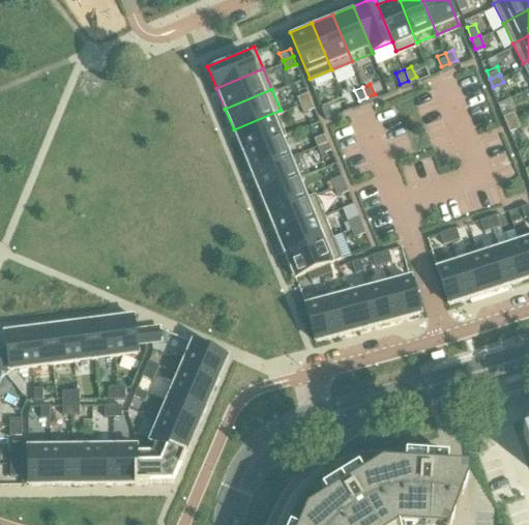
[(296,94),(299,101),(310,97),(306,90),(296,94)]
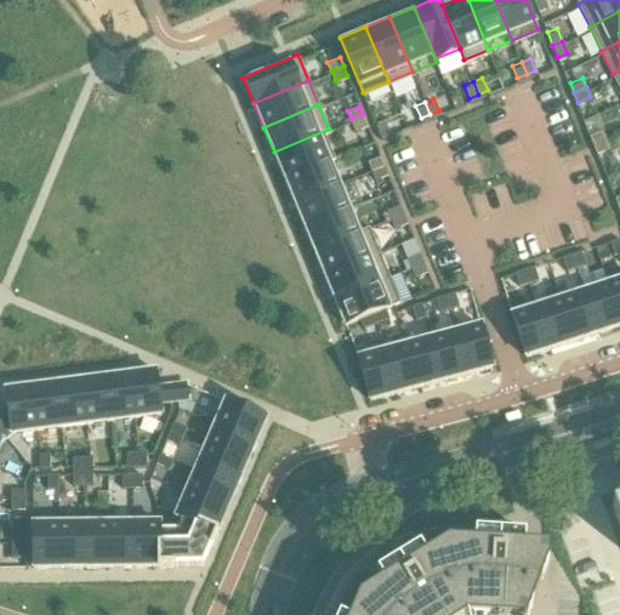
[(351,119),(354,129),(368,124),(363,114),(351,119)]
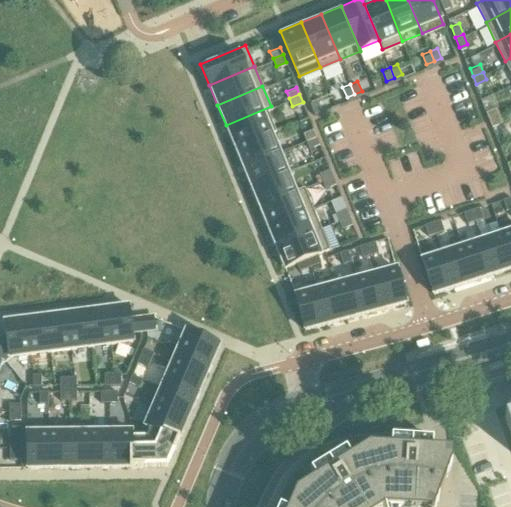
[(309,101),(313,111),(321,108),(316,97),(309,101)]
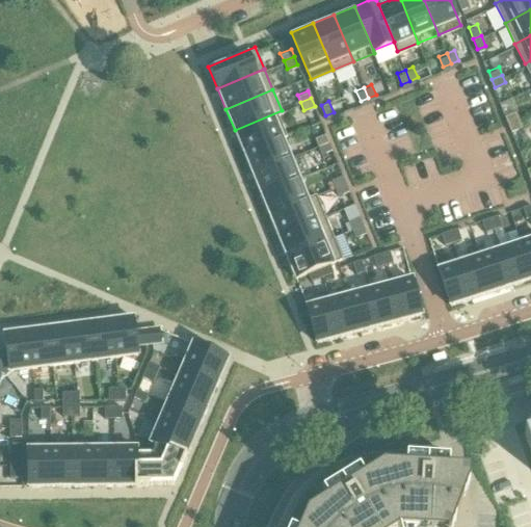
[(515,108),(505,113),(508,121),(520,116),(515,108)]
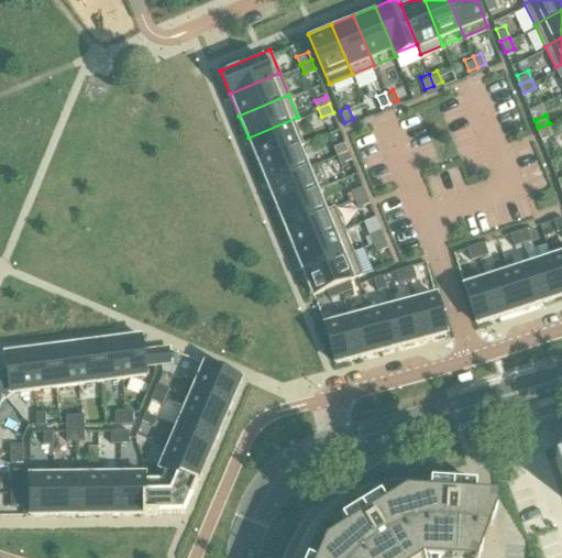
[(249,138),(257,159),(307,139),(298,117),(249,138)]
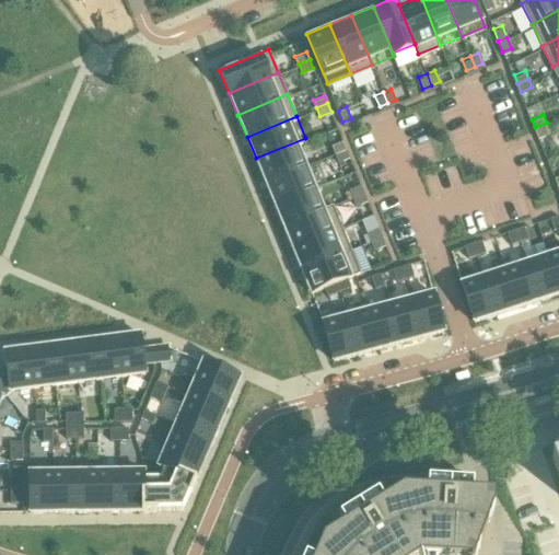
[(535,127),(538,136),(550,130),(547,123),(535,127)]
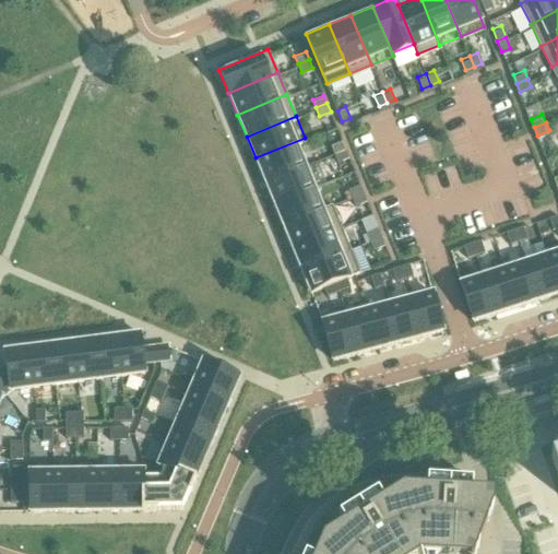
[(256,157),(264,179),(313,160),(305,138),(256,157)]
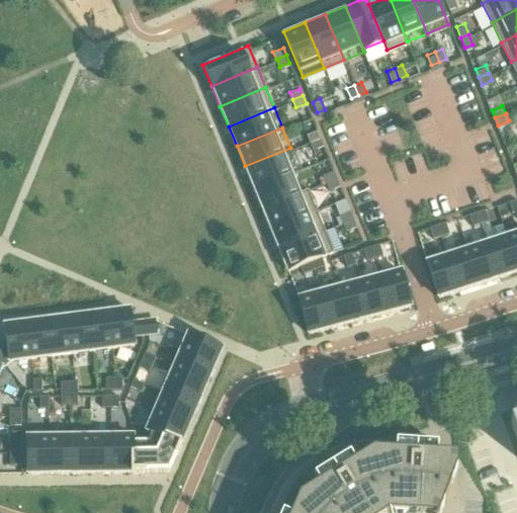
[(305,133),(308,141),(319,136),(316,129),(305,133)]
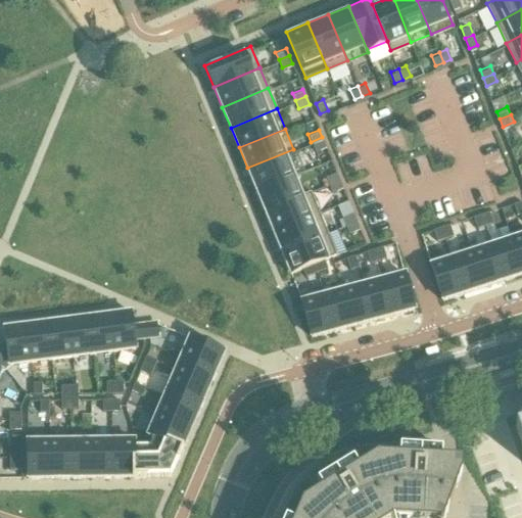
[(311,142),(314,149),(325,145),(322,137),(311,142)]
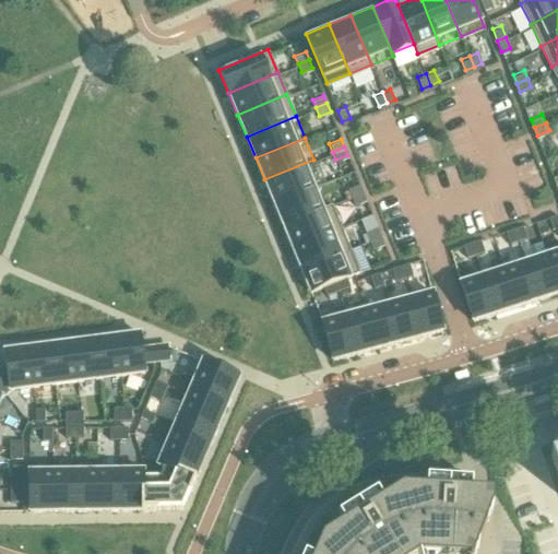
[(264,179),(273,201),(322,181),(313,160),(264,179)]
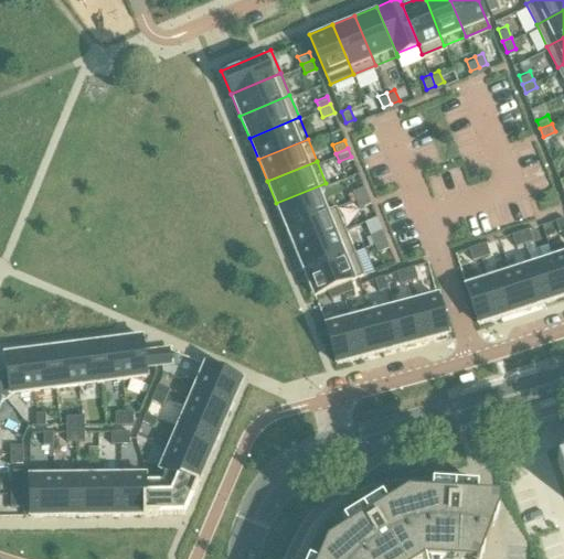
[(276,203),(285,225),(336,205),(326,183),(276,203)]
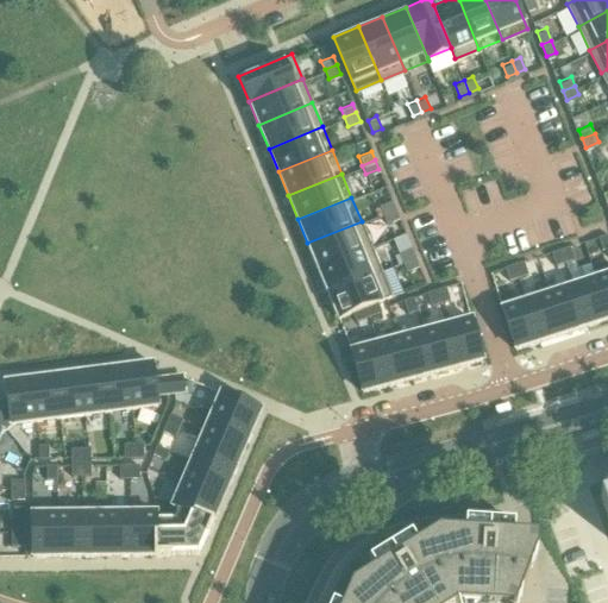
[(378,203),(382,213),(394,207),(390,199),(378,203)]
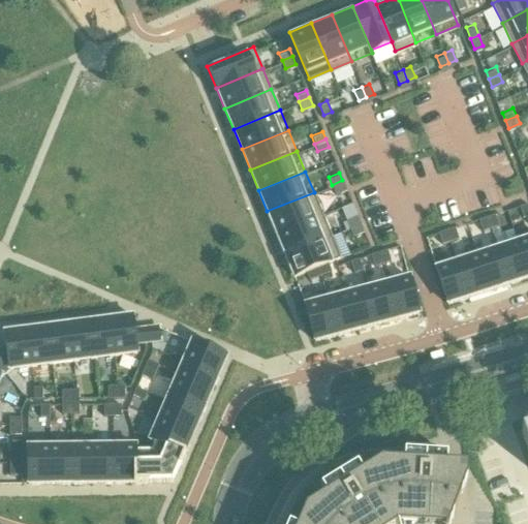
[(332,185),(335,192),(345,188),(342,180),(332,185)]
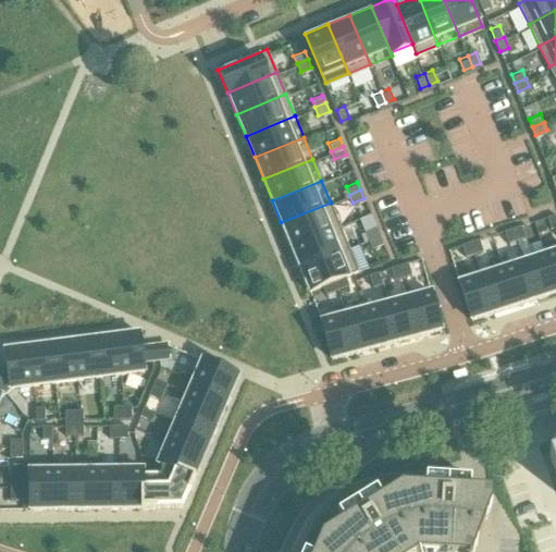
[(281,222),(291,244),(340,224),(331,203),(281,222)]
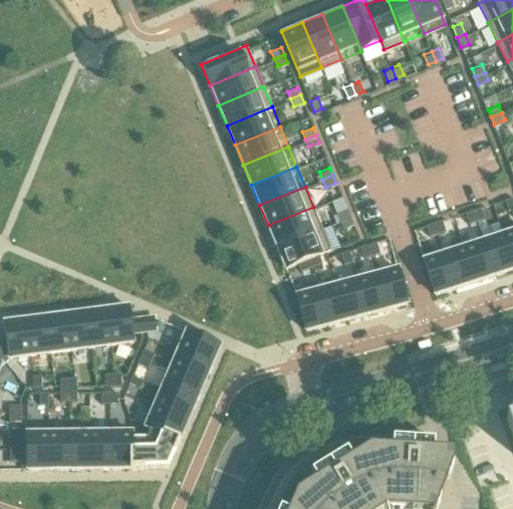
[(268,225),(276,245),(321,227),(313,207),(268,225)]
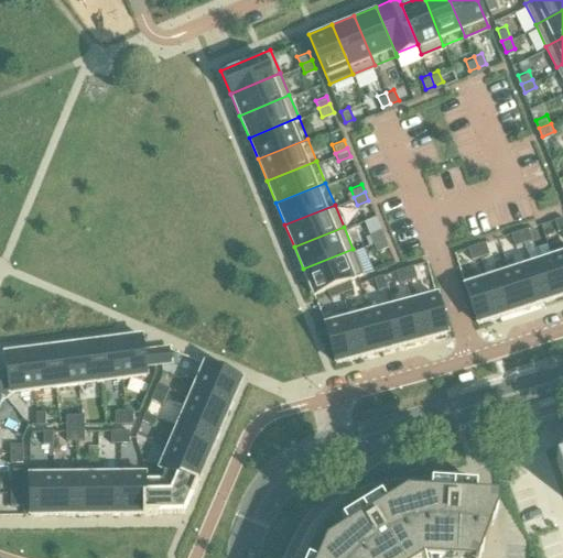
[(519,229),(522,241),(531,238),(528,227),(519,229)]
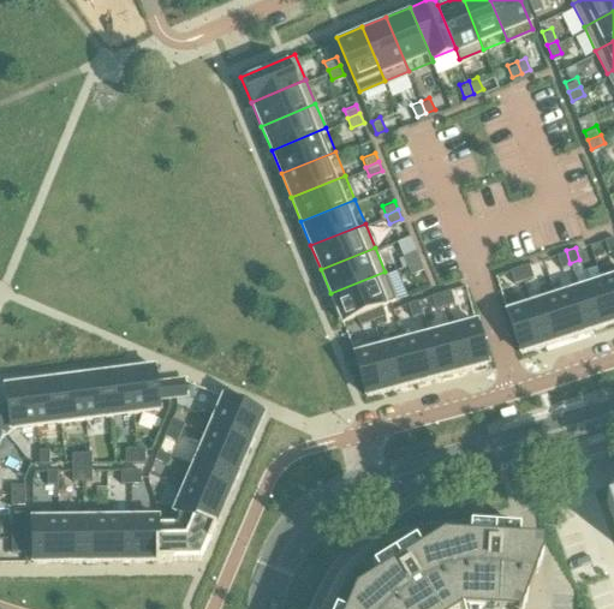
[(401,254),(405,263),(418,257),(415,249),(401,254)]
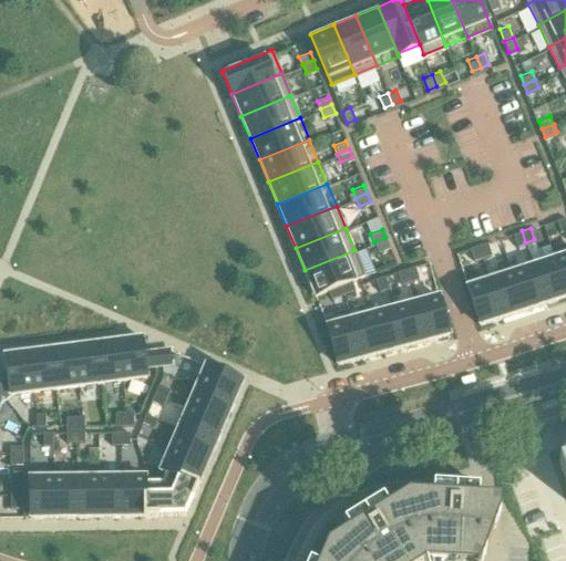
[(513,234),(517,245),(525,242),(522,230),(513,234)]
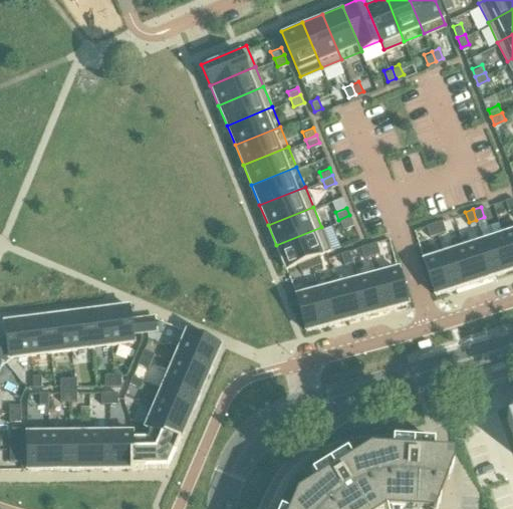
[(338,220),(341,227),(352,223),(349,215),(338,220)]
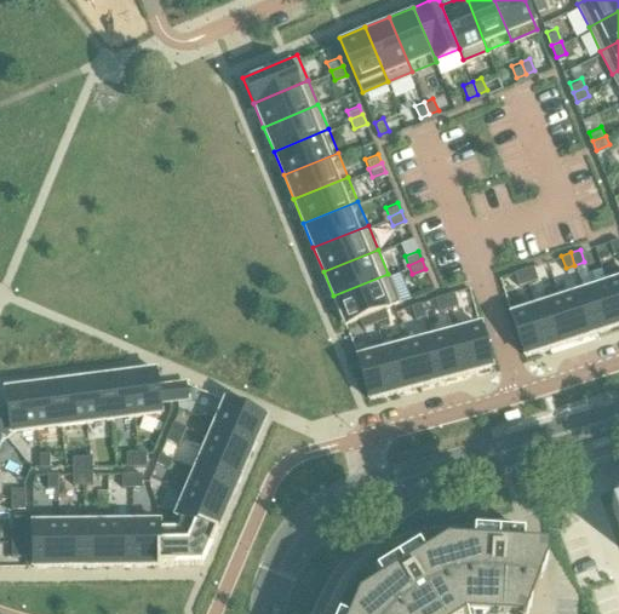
[(533,264),(523,268),(528,280),(537,277),(533,264)]
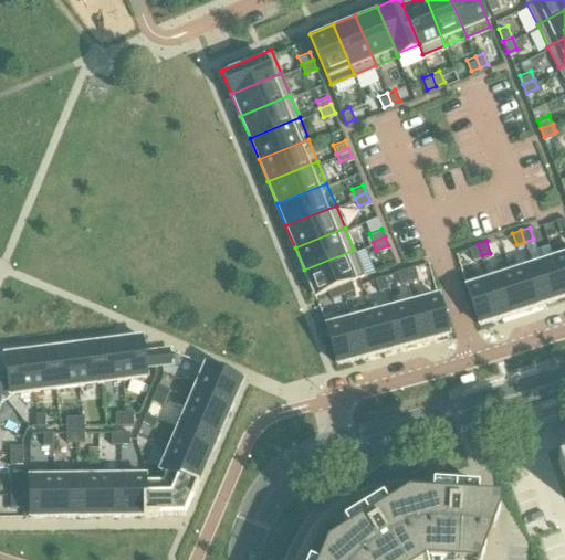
[(469,246),(473,259),(482,255),(478,244),(469,246)]
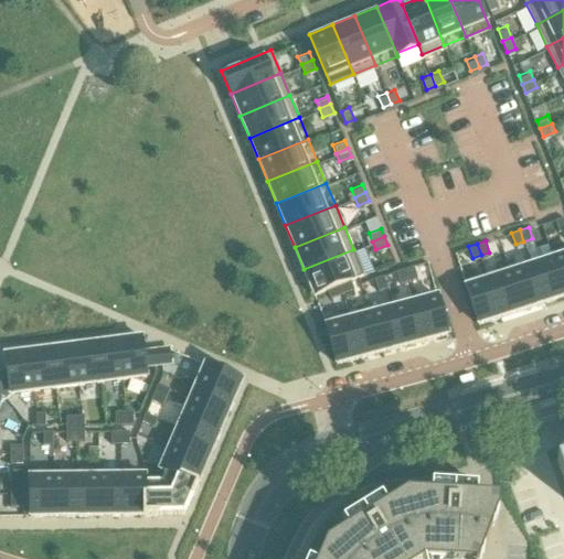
[(353,249),(304,269),(314,292),(327,287),(338,282),(350,278),(363,272),(353,249)]
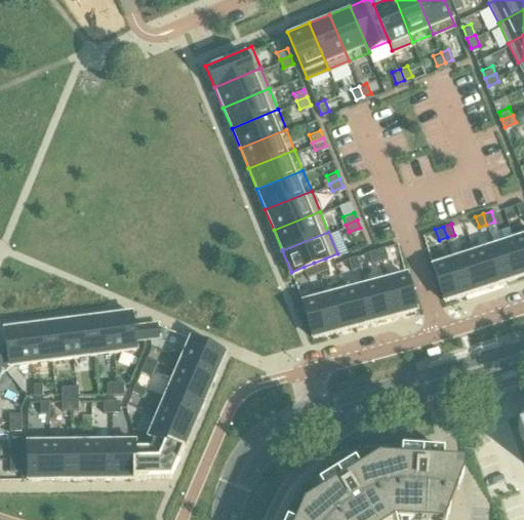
[(523,234),(513,238),(523,272),(523,234)]
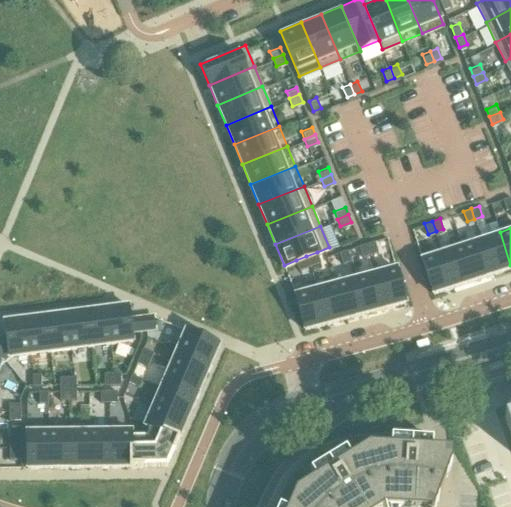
[(510,265),(500,232),(481,239),(492,272),(510,265)]
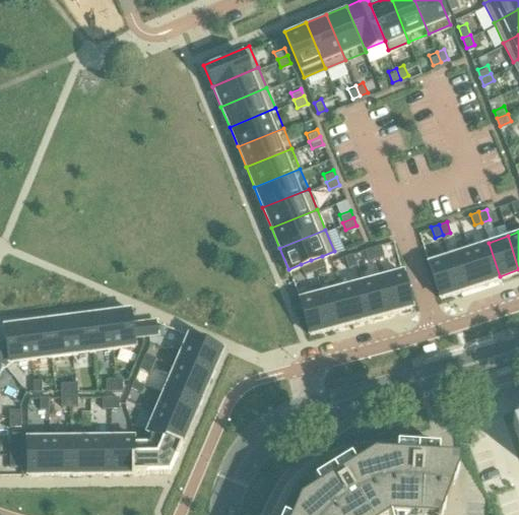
[(381,238),(371,243),(374,250),(385,246),(381,238)]
